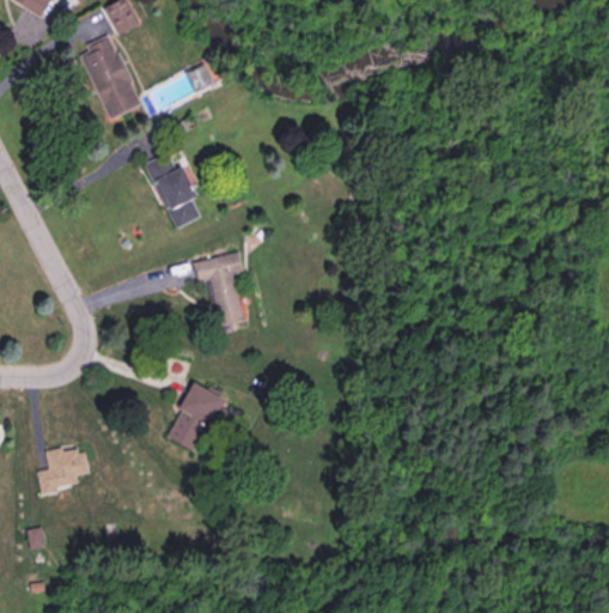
[(13,0),(40,17),(49,0),(13,0)]
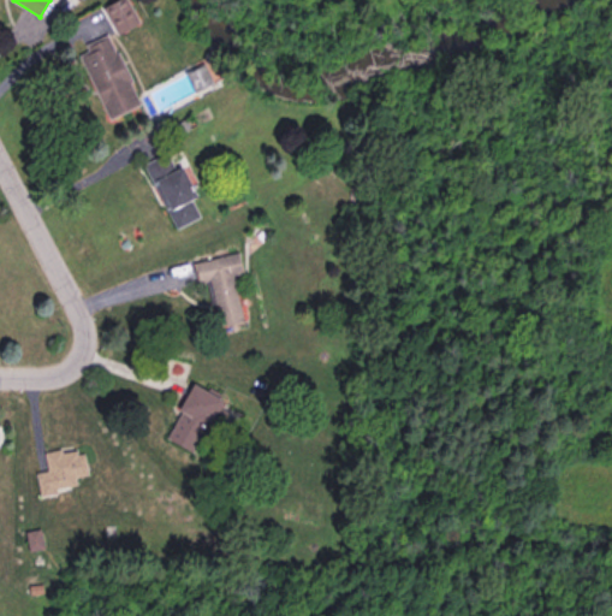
[(119,34),(140,22),(126,0),(118,0),(105,9),(119,34)]
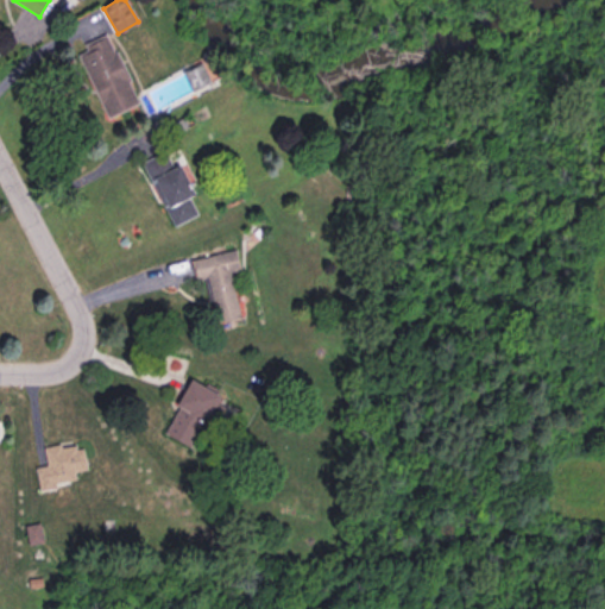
[(77,48),(107,120),(139,107),(111,35),(77,48)]
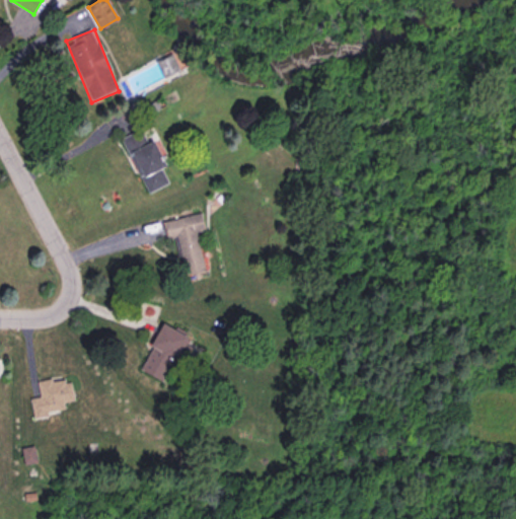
[(123,138),(148,194),(171,183),(145,128),(123,138)]
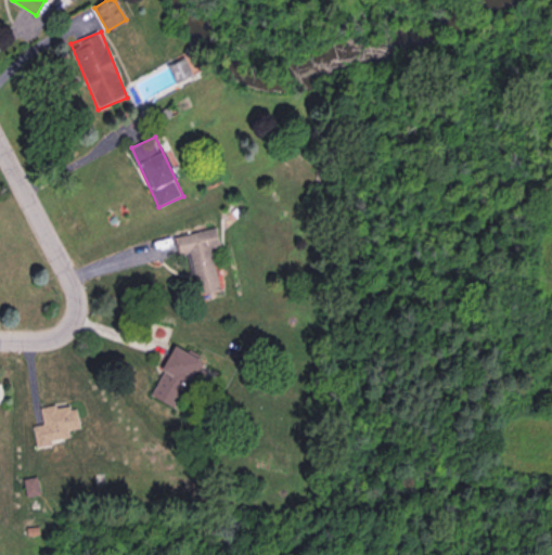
[(179,256),(190,254),(199,296),(220,292),(212,248),(220,246),(217,229),(176,236),(179,256)]
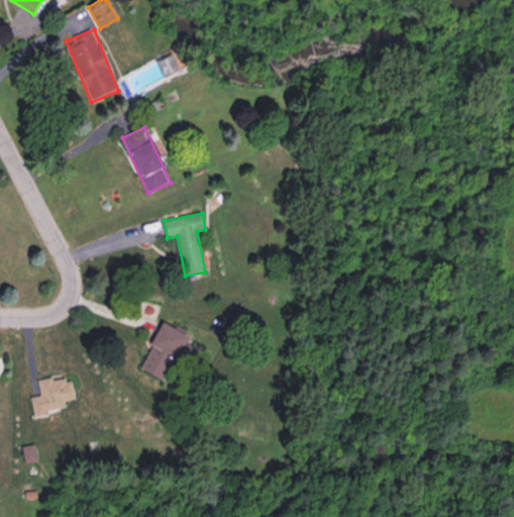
[(163,323),(138,368),(165,382),(188,337),(163,323)]
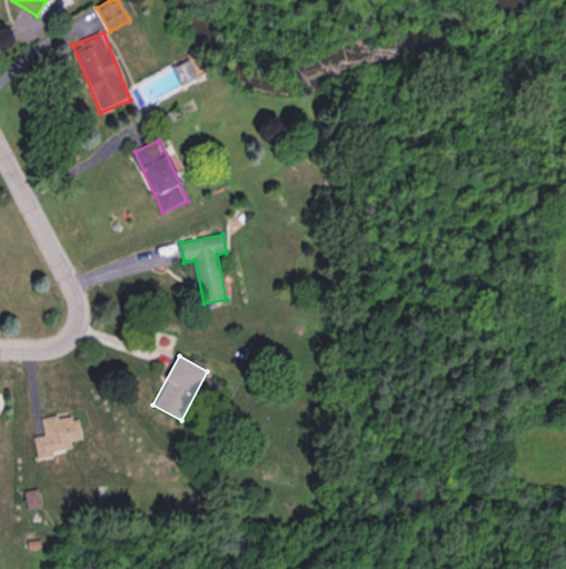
[(72,450),(70,442),(83,439),(77,412),(41,420),(45,435),(35,437),(39,458),(72,450)]
